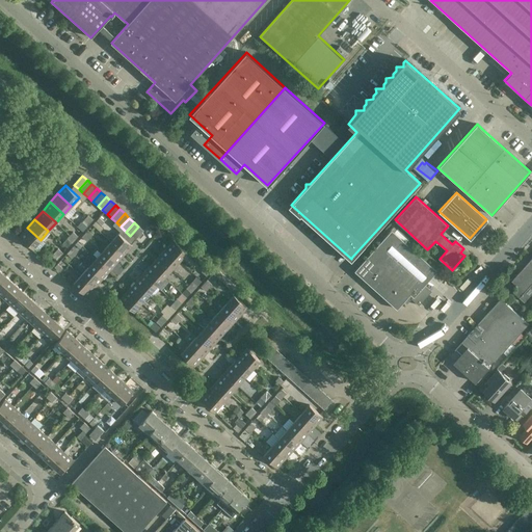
[(130,236),(135,240),(143,231),(138,227),(130,236)]
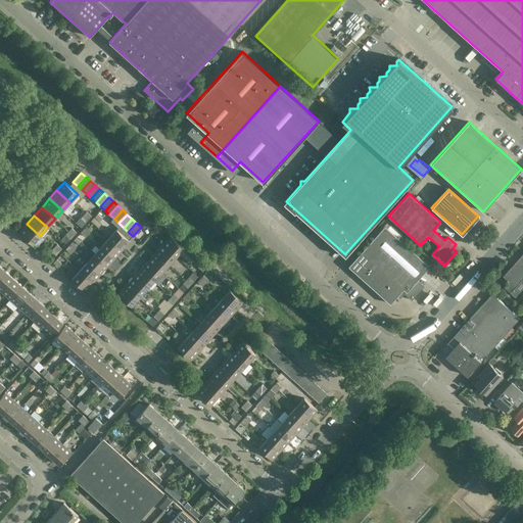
[(40,236),(27,224),(19,232),(33,244),(40,236)]
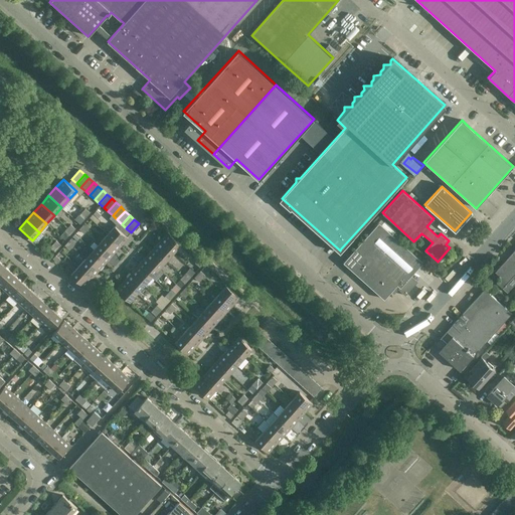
[(378,222),(349,255),(343,263),(383,299),(395,287),(404,296),(417,282),(410,276),(422,262),(378,222)]
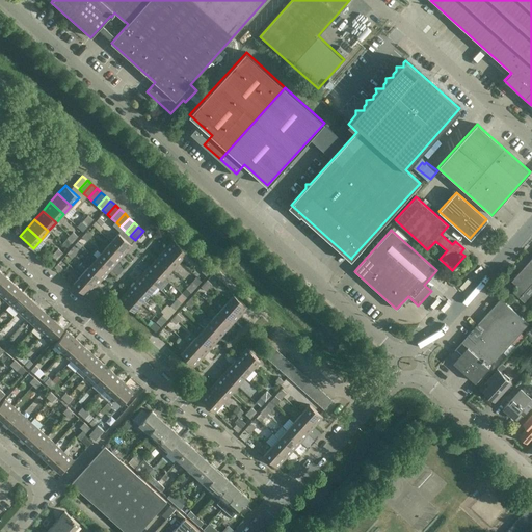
[(118,233),(111,241),(125,254),(132,245),(118,233)]
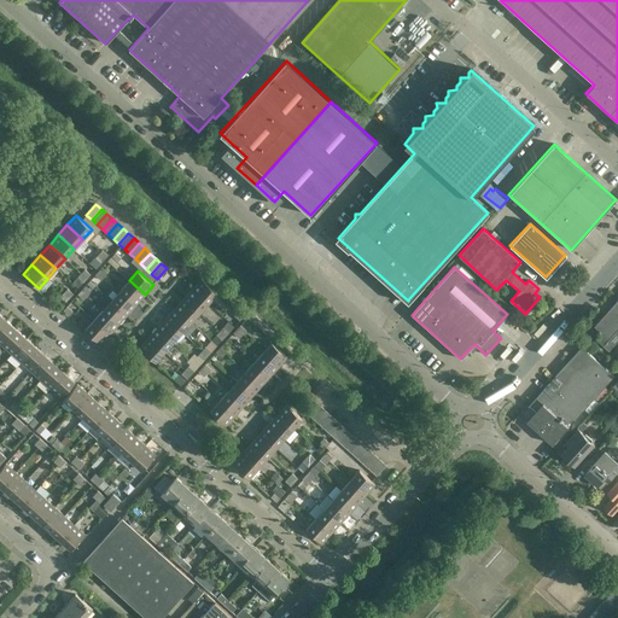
[(192,289),(208,303),(217,293),(202,279),(192,289)]
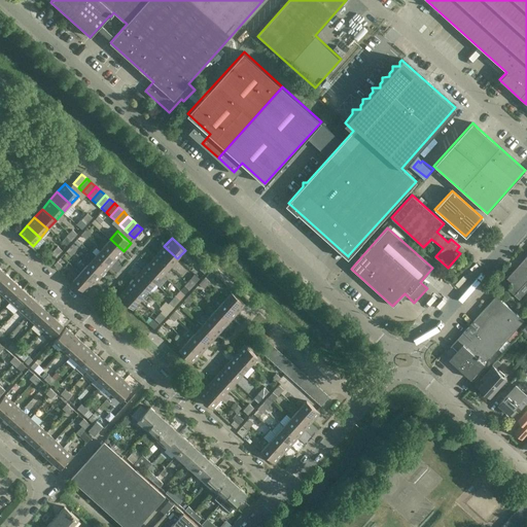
[(124,251),(110,239),(102,248),(115,259),(124,251)]
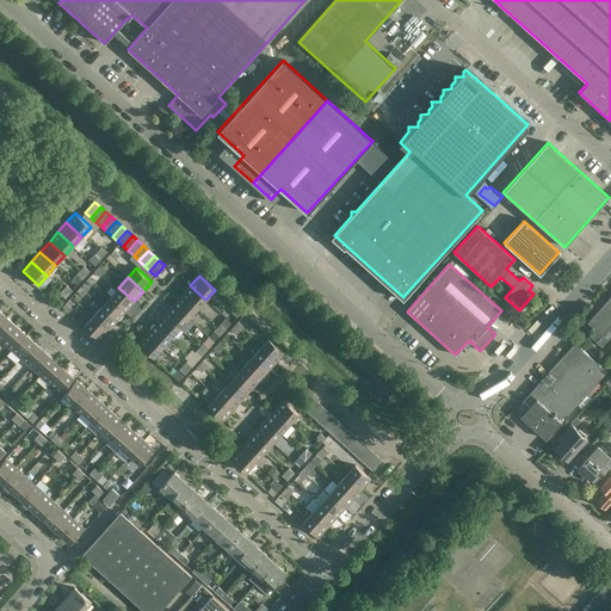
[(190,285),(181,295),(197,309),(205,300),(190,285)]
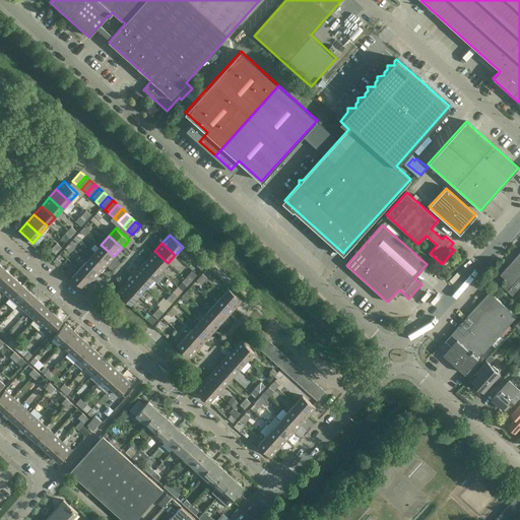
[(101,245),(93,253),(107,264),(114,256),(101,245)]
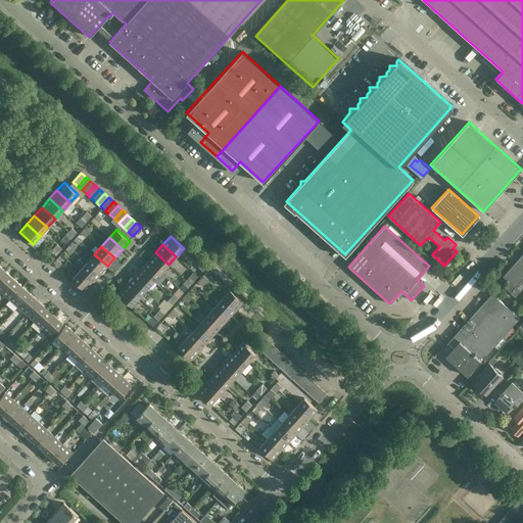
[(155,252),(148,260),(161,273),(169,265),(155,252)]
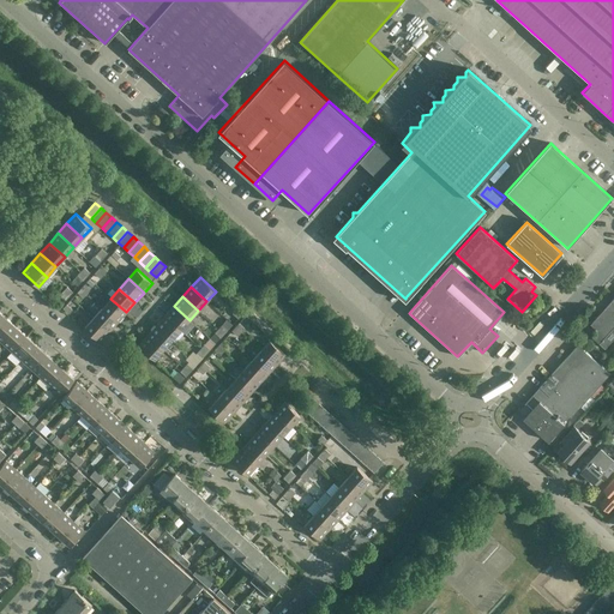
[(613,298),(590,324),(597,331),(593,337),(606,349),(613,338),(613,298)]
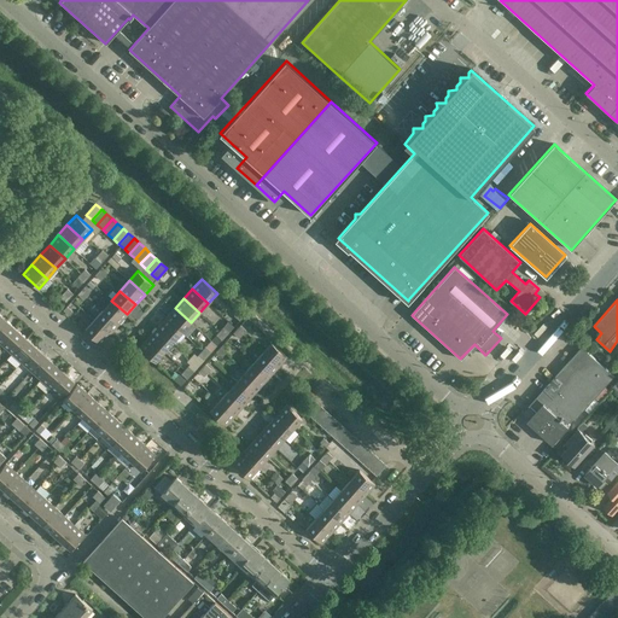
[(111,301),(103,310),(118,325),(127,314),(111,301)]
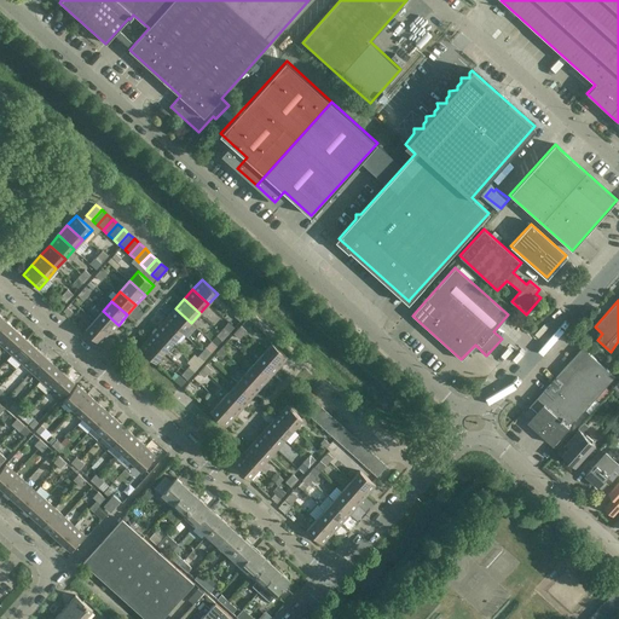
[(175,308),(166,318),(181,333),(191,323),(175,308)]
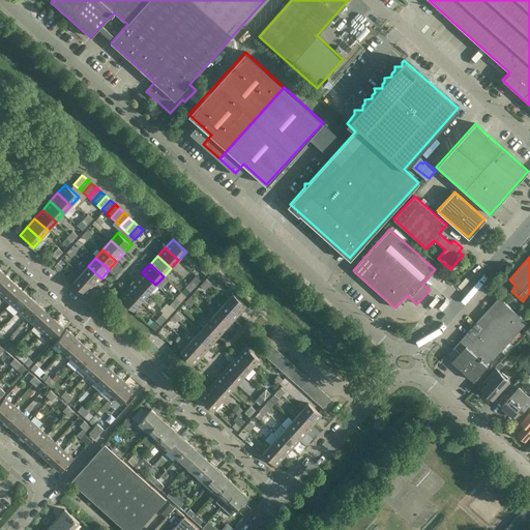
[(88,266),(80,274),(94,287),(101,278),(88,266)]
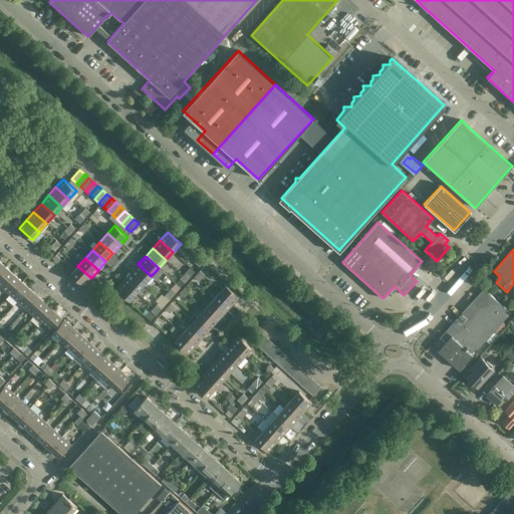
[(138,264),(131,273),(144,284),(151,276),(138,264)]
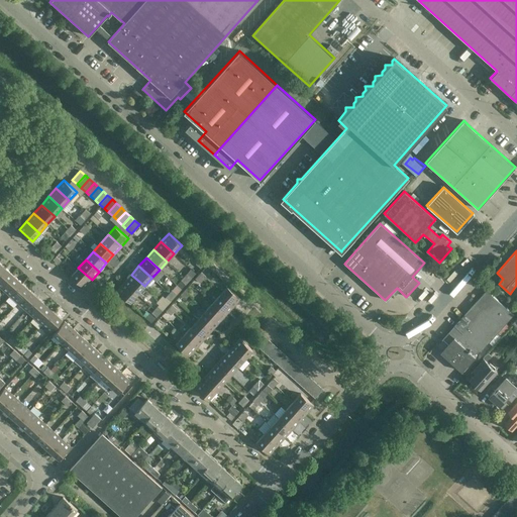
[(5,268),(0,273),(0,287),(1,288),(13,276),(5,268)]
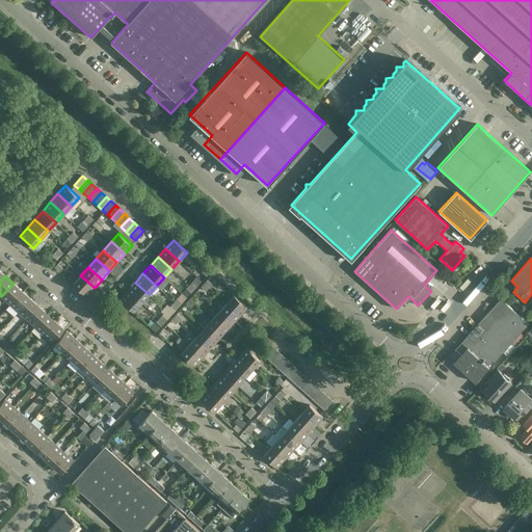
[(95,288),(80,275),(73,284),(86,296),(95,288)]
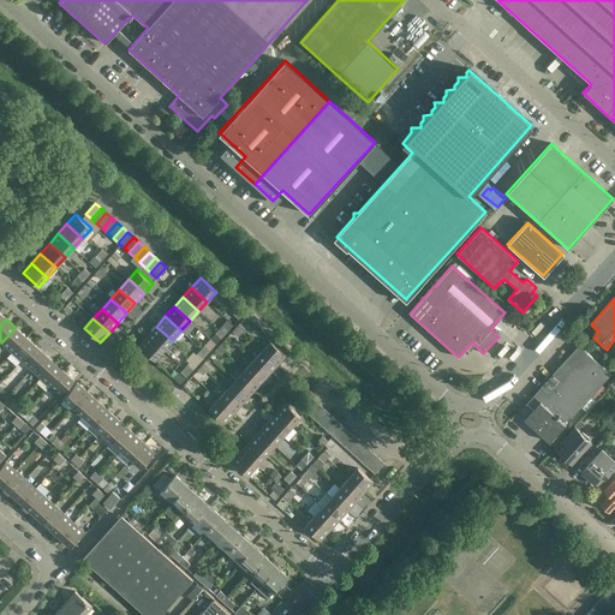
[(156,327),(148,336),(163,350),(172,340),(156,327)]
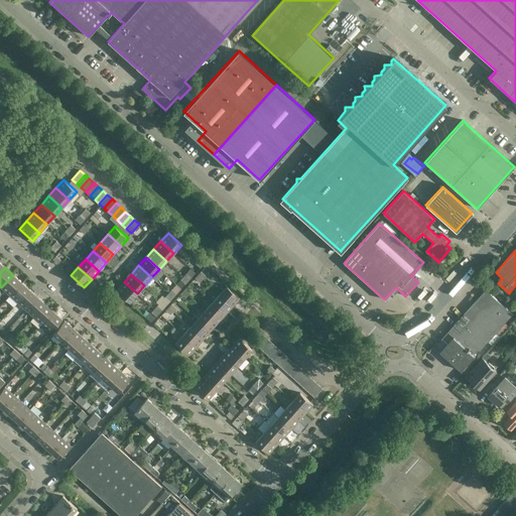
[(13,275),(1,287),(9,295),(21,282),(13,275)]
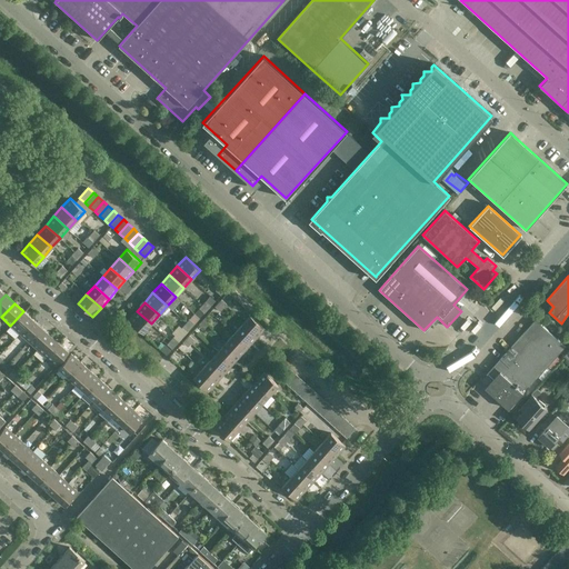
[(23,311),(10,326),(19,333),(32,319),(23,311)]
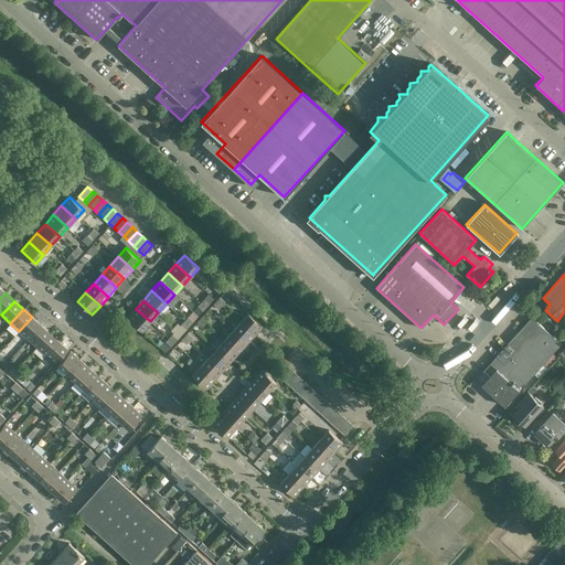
[(150,321),(136,309),(128,318),(141,330),(150,321)]
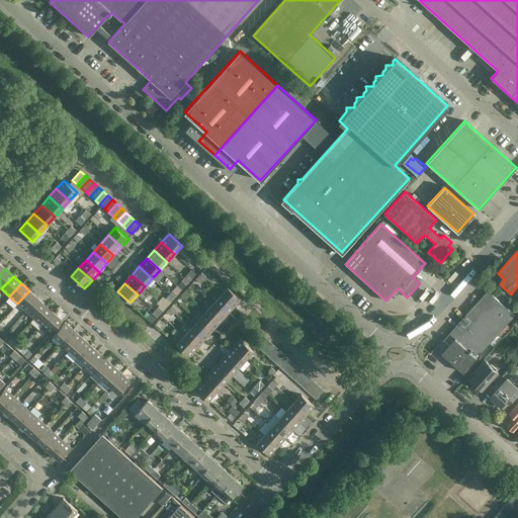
[(241,298),(228,287),(221,295),(234,307),(241,298)]
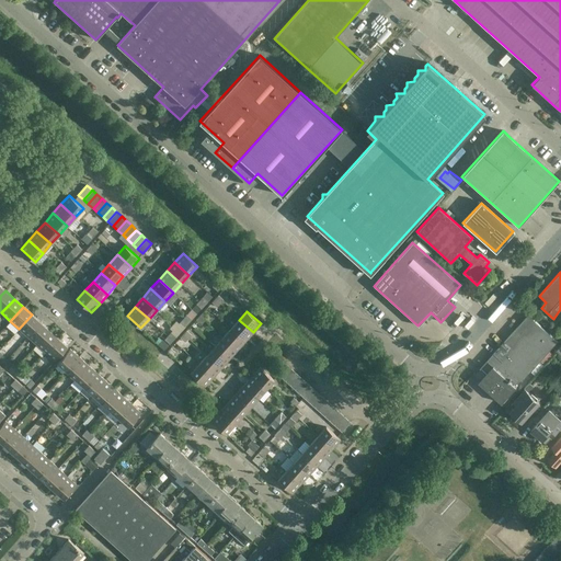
[(32,315),(19,329),(27,336),(41,322),(32,315)]
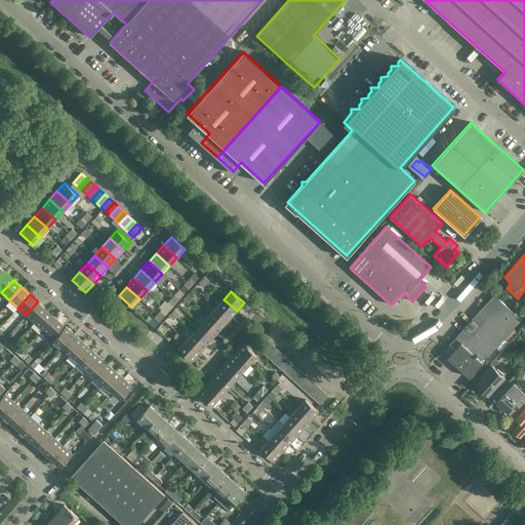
[(461,331),(462,332),(468,337),(463,342),(462,342),(449,357),(471,377),(484,362),(482,360),(487,355),(489,357),(522,320),(494,294),(461,331)]
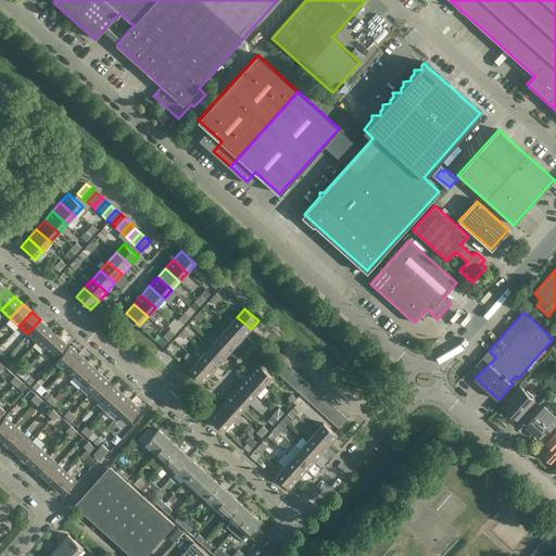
[(251,329),(237,317),(229,326),(242,339),(251,329)]
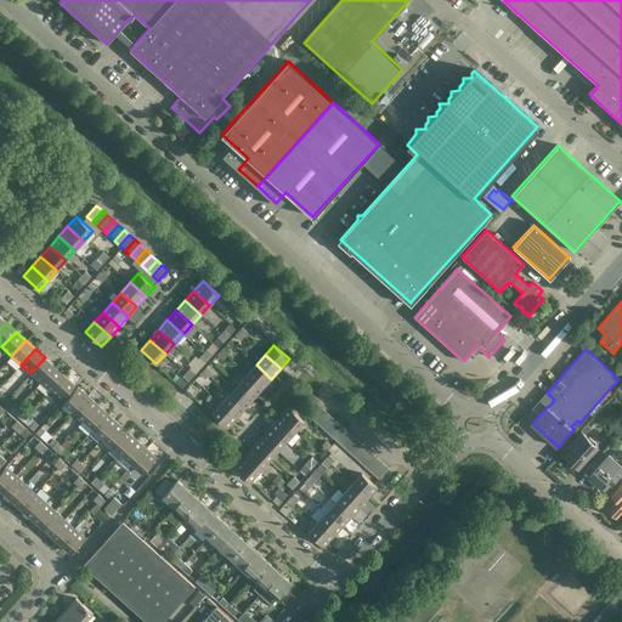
[(45,357),(30,373),(40,383),(55,367),(45,357)]
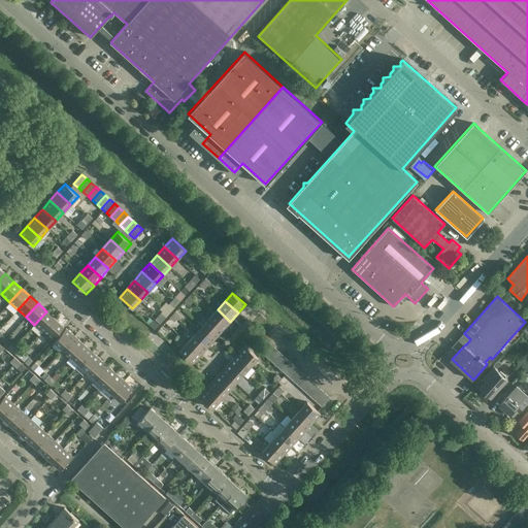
[(230,322),(218,309),(209,318),(223,330),(230,322)]
